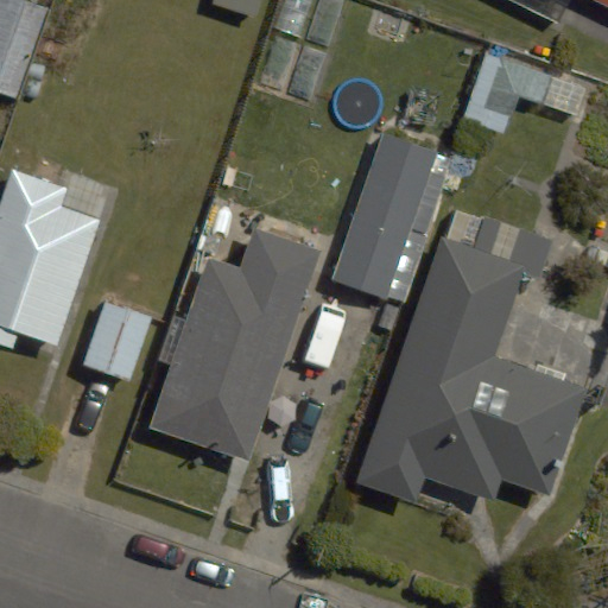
[(0,0),(0,90),(14,96),(46,7),(27,0),(0,0)]
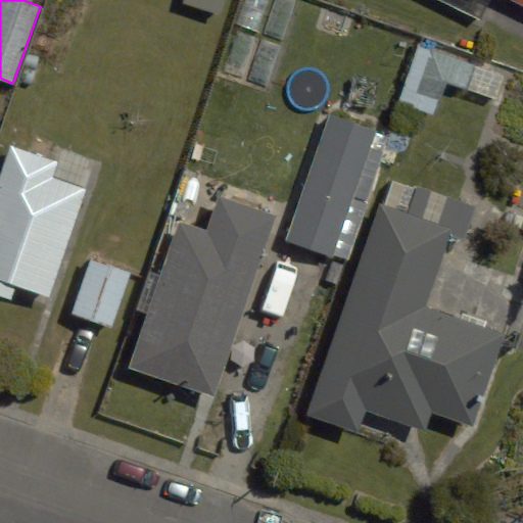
[(225,0),(184,0),(184,4),(221,15),(225,0)]
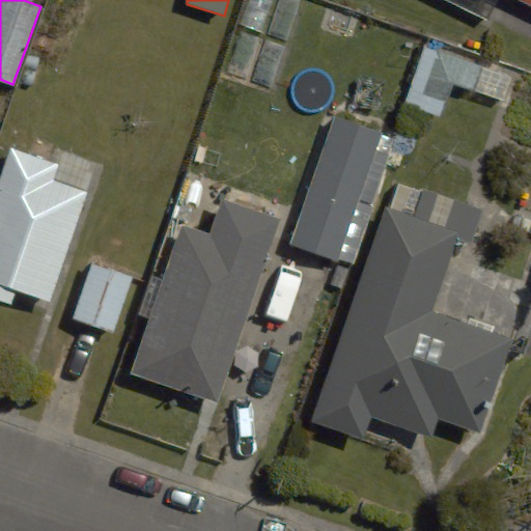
[(511,79),(425,47),(404,105),(440,117),(452,83),(503,102),(511,79)]
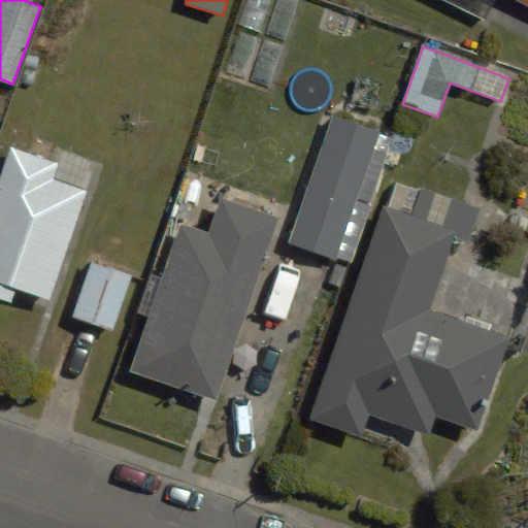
[(332,114),(289,242),(335,258),(378,131),(332,114)]
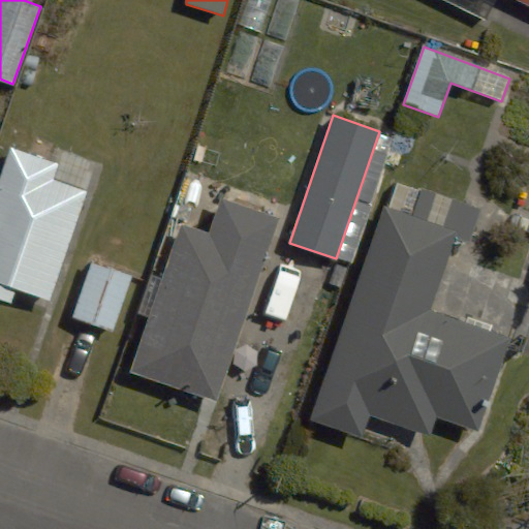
[(59,163),(10,147),(0,178),(0,299),(12,303),(18,288),(49,300),(87,191),(54,180),(59,163)]
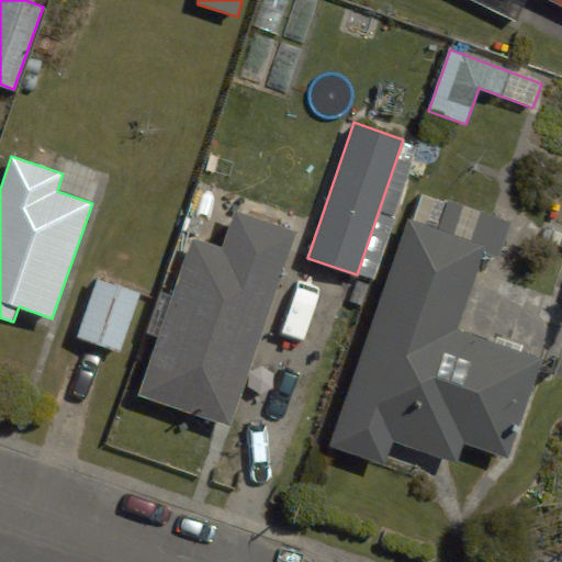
[(231,425),(296,231),(236,211),(224,248),(193,237),(139,394),(231,425)]
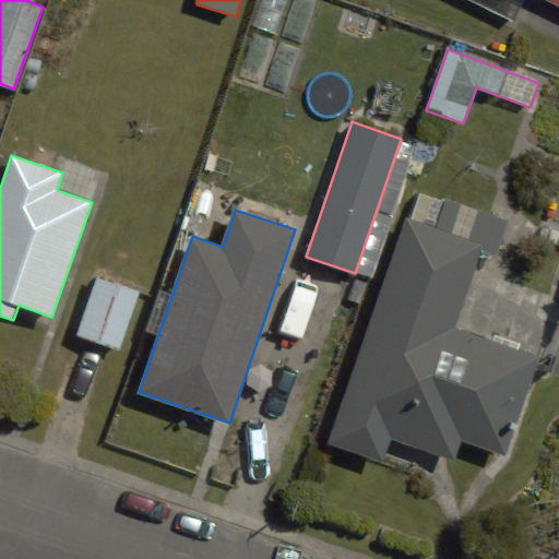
[(483,242),(404,215),(326,443),(383,462),(391,438),(454,460),(462,440),(506,455),(539,356),(454,328),(483,242)]
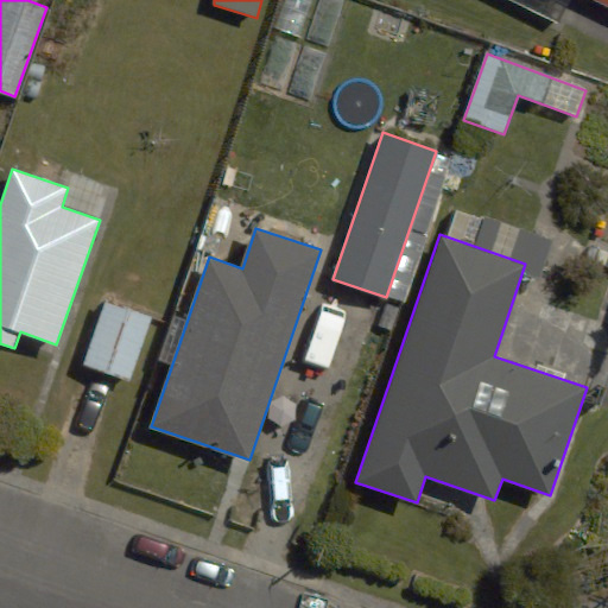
[(106,302),(83,365),(130,380),(151,317),(106,302)]
